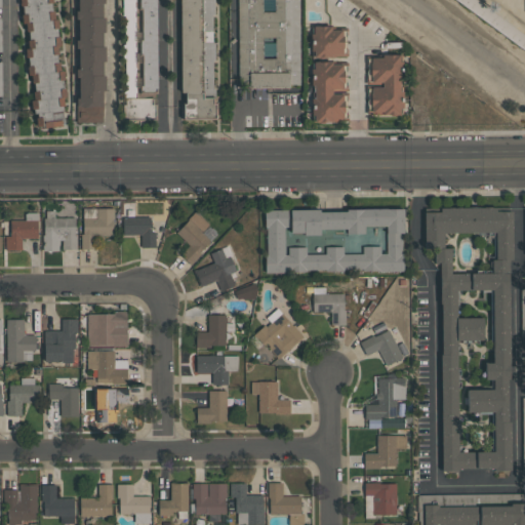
[(21,0),(50,0),(53,18),(54,18),(67,124),(35,128),(21,0)]
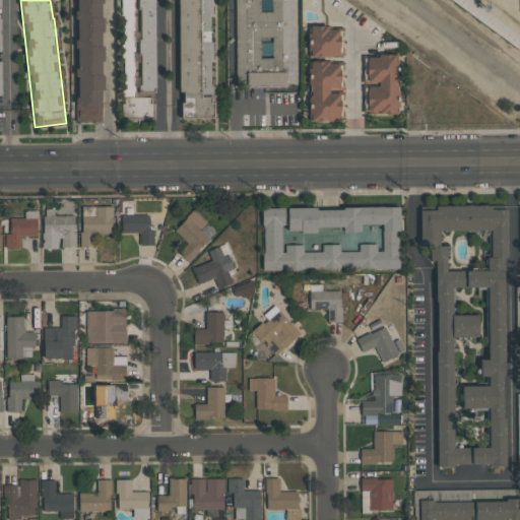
[(77,121),(74,0),(101,0),(104,121),(77,121)]
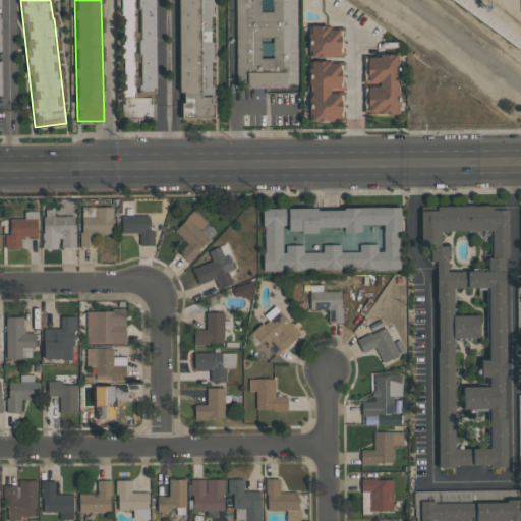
[(154,0),(154,118),(122,118),(122,98),(136,98),(136,0),(154,0)]
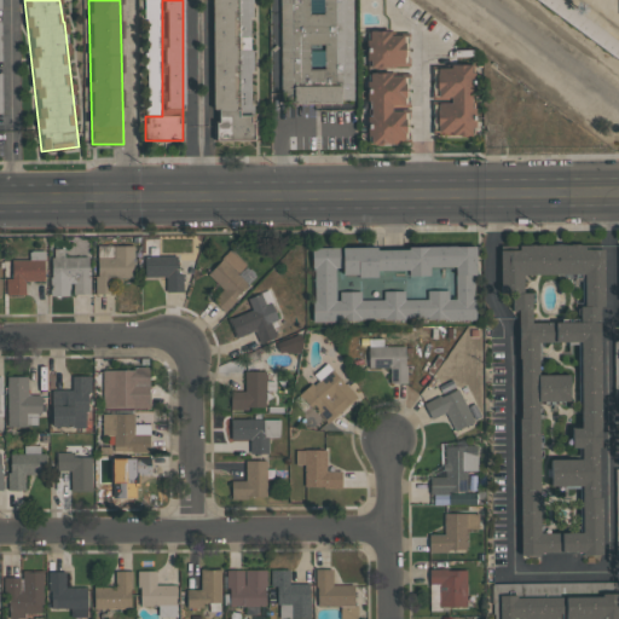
[(212,111),(212,0),(250,0),(250,140),(217,140),(217,111),(212,111)]
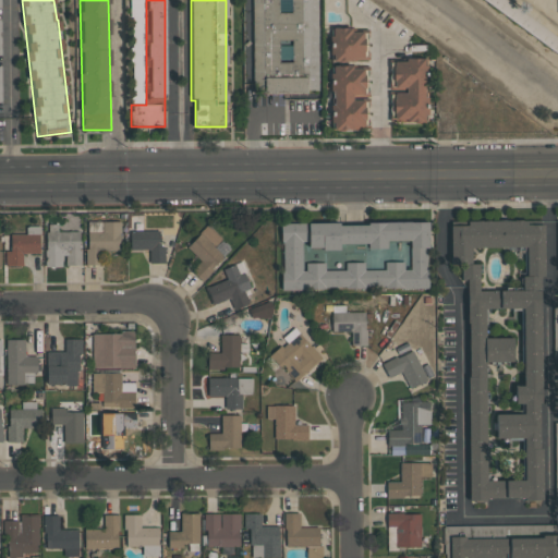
[(252,88),(252,0),(317,0),(317,88),(307,88),(307,93),(264,93),(264,88),(252,88)]
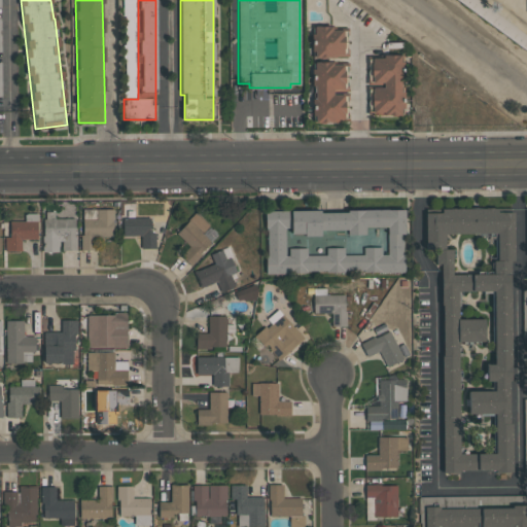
[(526,37),(526,48),(455,0),(479,0),(487,5),(481,5),(526,37)]
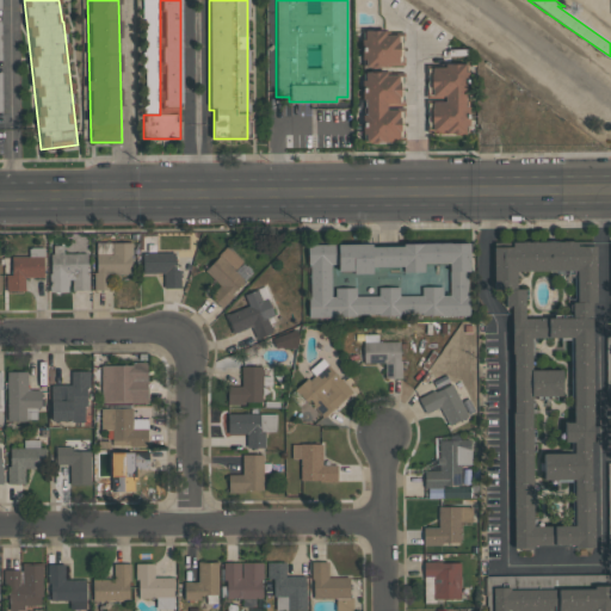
[(363,67),(362,30),(386,30),(386,35),(401,34),(402,66),(363,67)]
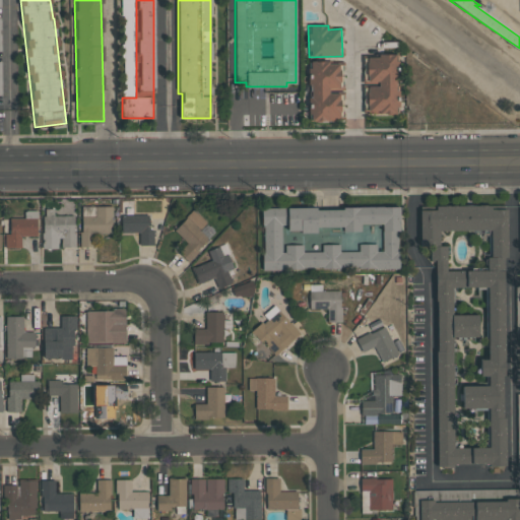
[(366,114),(366,84),(365,84),(365,55),(397,55),(397,114),(366,114)]
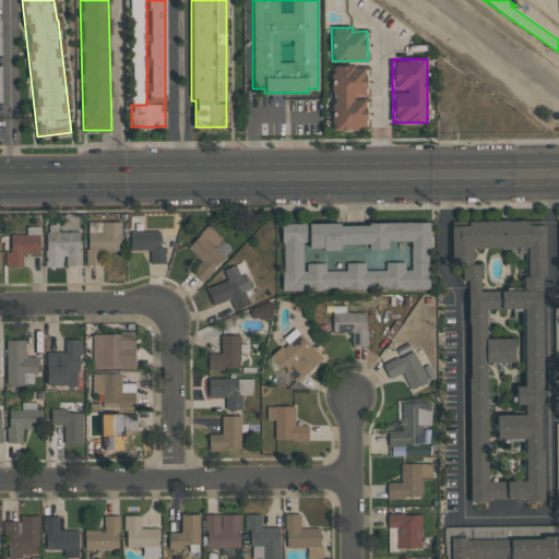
[(368,129),(332,130),(332,67),(365,66),(365,95),(354,95),(354,100),(367,100),(368,129)]
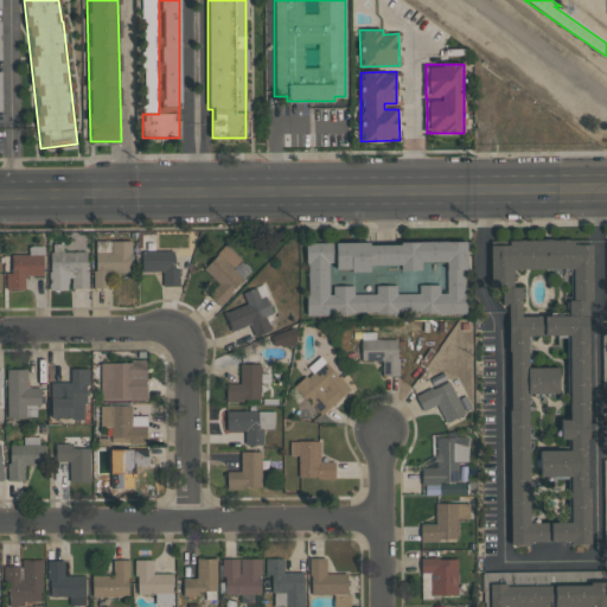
[(509,543),(509,304),(502,304),(502,287),(490,287),(490,244),(508,244),(508,240),(573,240),(573,244),(592,244),(592,300),(588,300),(588,542),(509,543)]
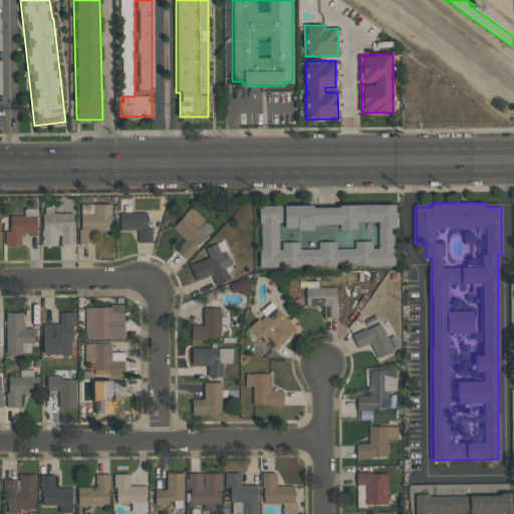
[(109,231),(91,231),(91,244),(79,243),(79,204),(110,204),(109,231)]
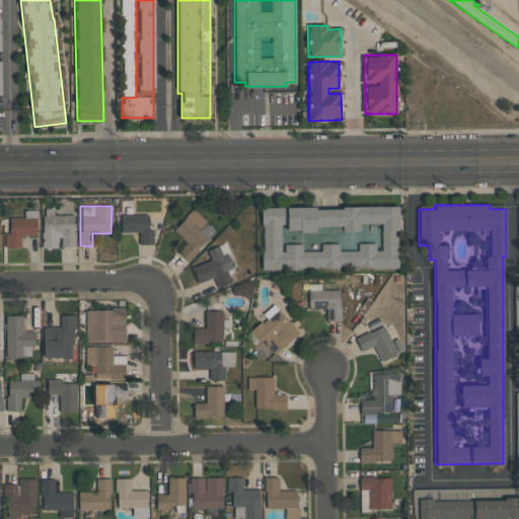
[(261,208),(397,207),(397,268),(262,269),(261,208)]
